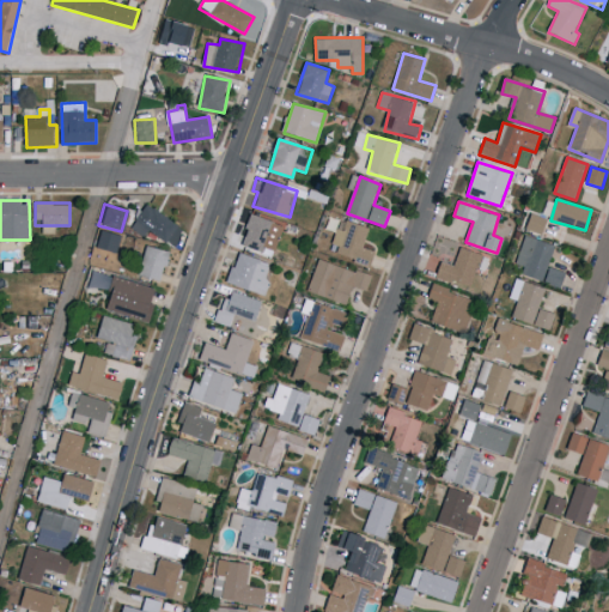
[(148,232),(176,246),(186,226),(145,206),(133,230),(146,236),(148,232)]
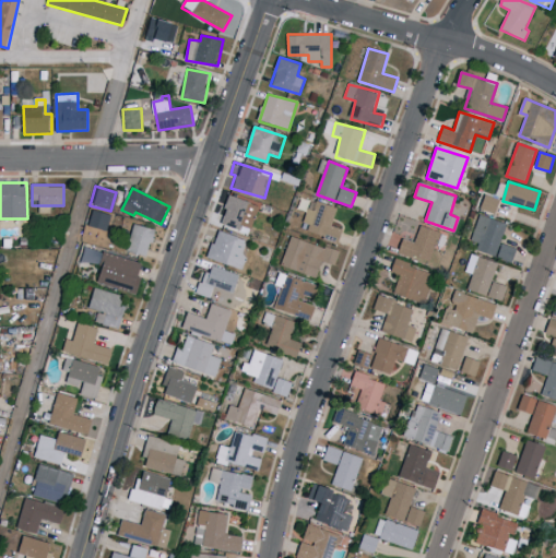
[(500,200),(486,194),(481,208),(496,214),(500,200)]
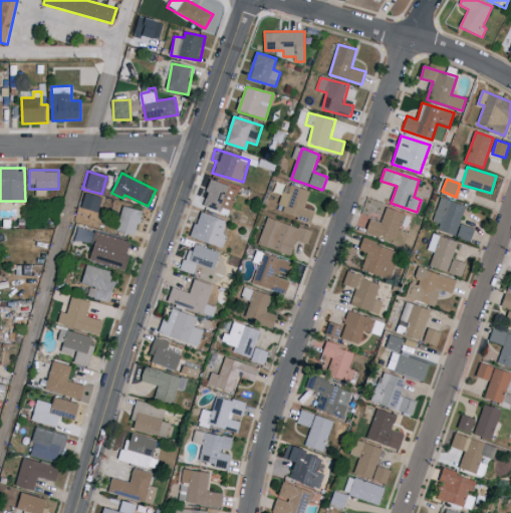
[(233,214),(238,187),(210,182),(205,209),(233,214)]
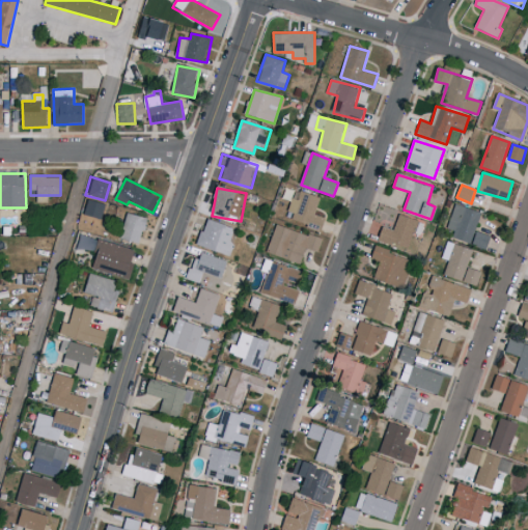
[(323,230),(326,218),(316,215),(322,197),(301,192),(299,199),(292,198),(288,210),(280,207),(277,218),(323,230)]
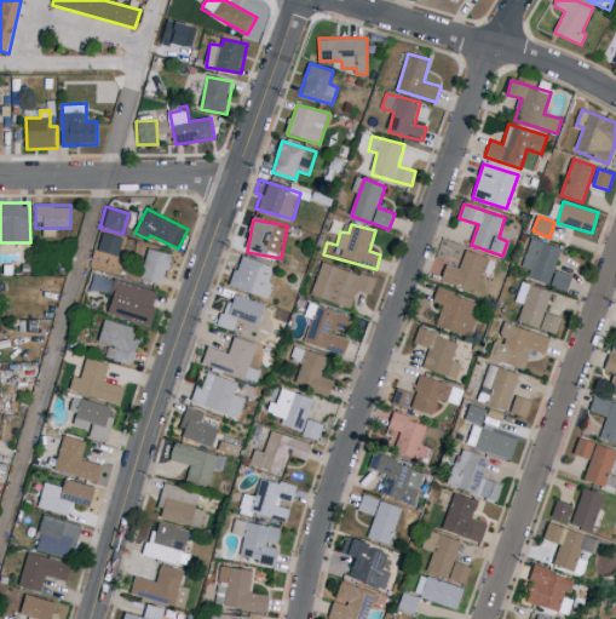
[(119,257),(125,239),(103,233),(98,251),(119,257)]
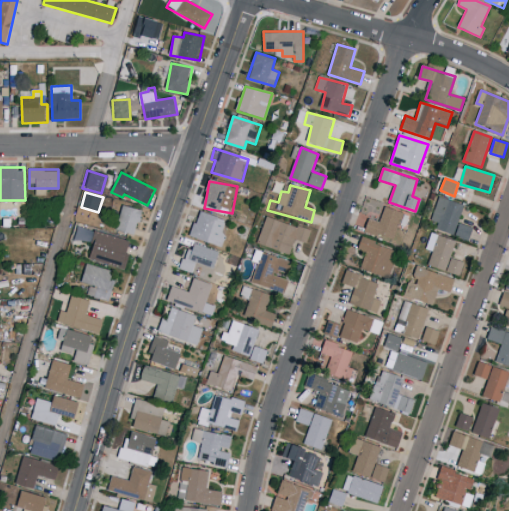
[(474,228),(459,223),(465,205),(441,197),(433,219),(440,222),(437,229),(470,241),(474,228)]
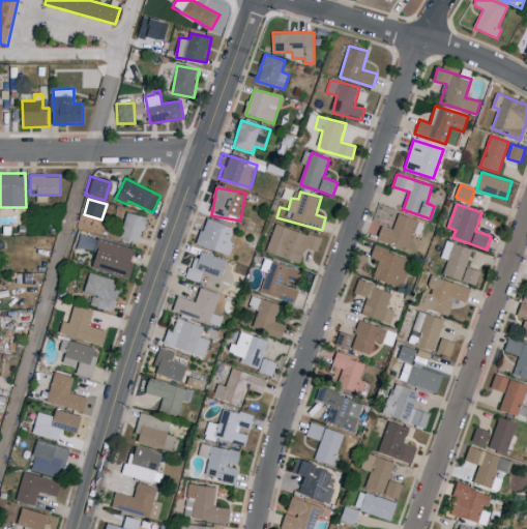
[(146,217),(127,212),(121,238),(140,243),(146,217)]
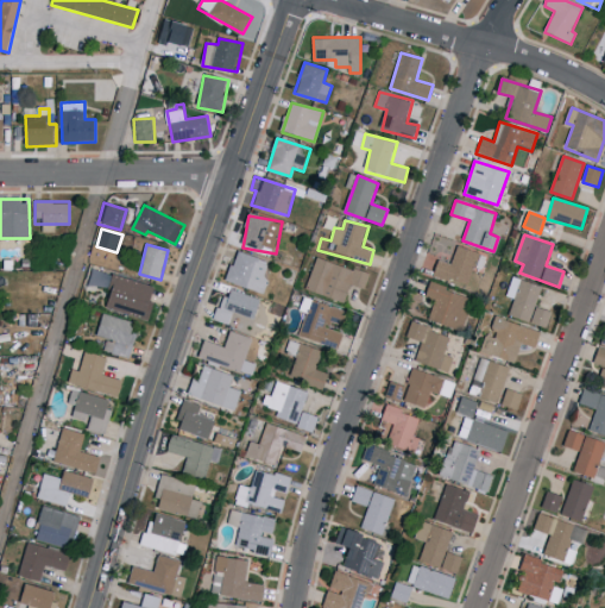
[(435,275),(468,284),(473,267),(483,269),(486,255),(458,246),(453,264),(439,259),(435,275)]
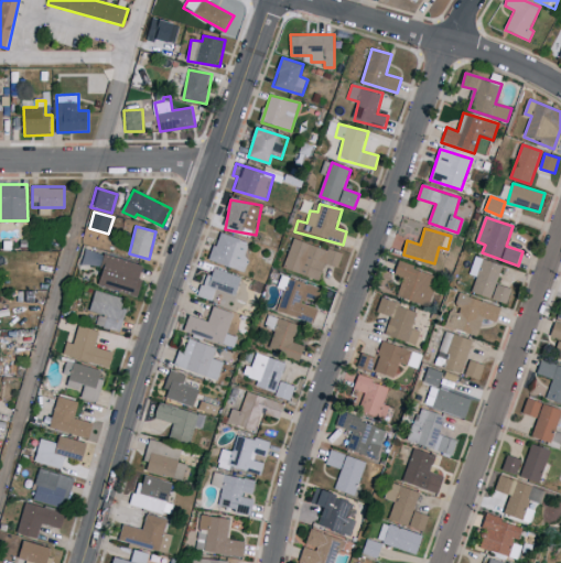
[(245,270),(252,242),(217,234),(211,261),(245,270)]
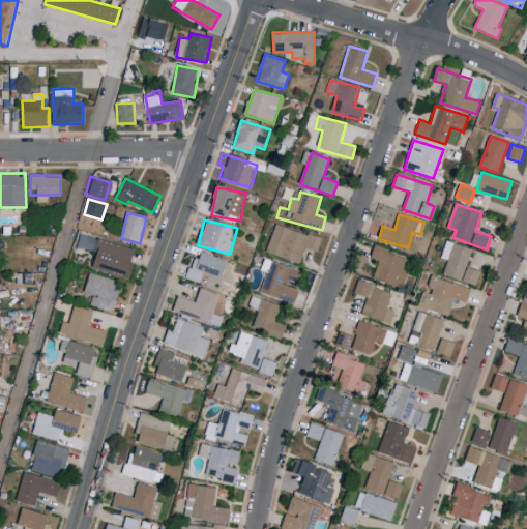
[(318,253),(322,240),(277,223),(267,253),(299,264),(305,247),(318,253)]
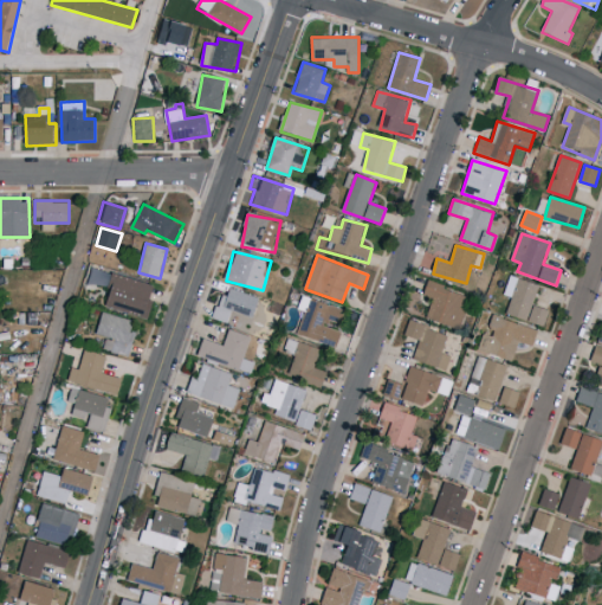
[(101,306),(147,317),(155,285),(110,272),(101,306)]
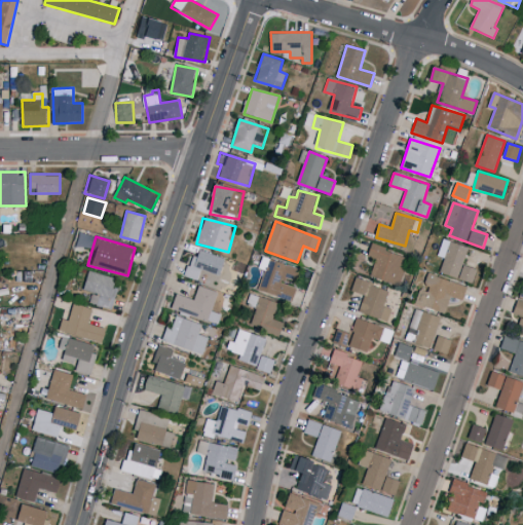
[(441,274),(475,282),(478,269),(464,265),(470,247),(444,240),(440,256),(445,258),(441,274)]
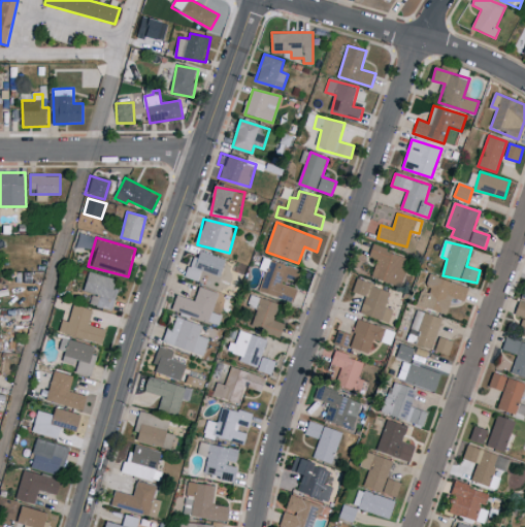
[(412,258),(373,244),(369,257),(379,260),(372,276),(402,287),(412,258)]
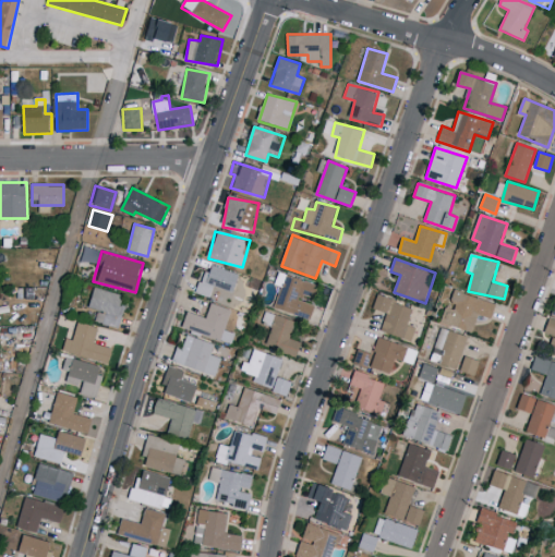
[(214,287),(233,291),(239,273),(206,265),(198,294),(210,297),(214,287)]
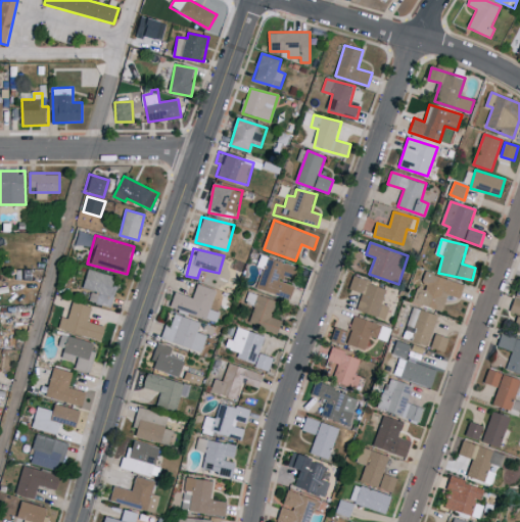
[(297,284),(293,284),(298,267),(269,257),(258,289),(292,299),(297,284)]
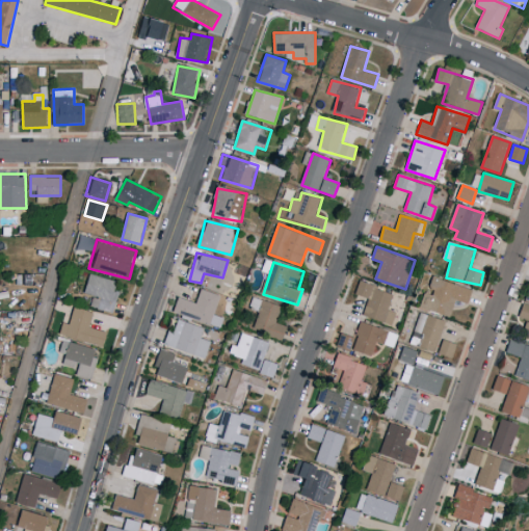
[(121,282),(89,273),(84,293),(95,296),(91,308),(112,313),(121,282)]
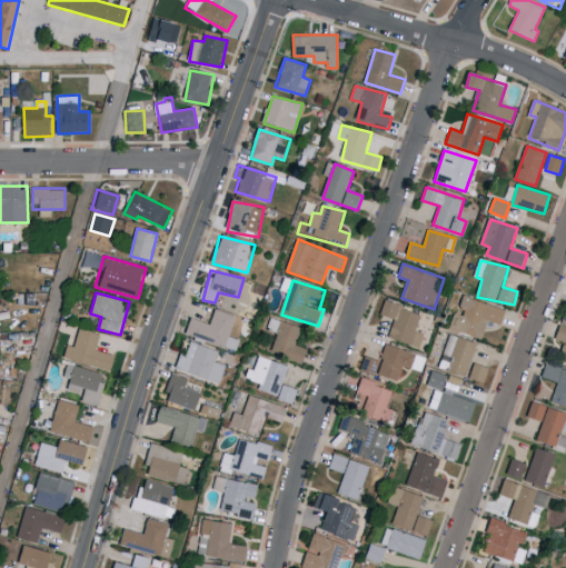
[(484,339),(488,321),(503,325),(507,309),(464,297),(459,312),(455,311),(450,330),(484,339)]
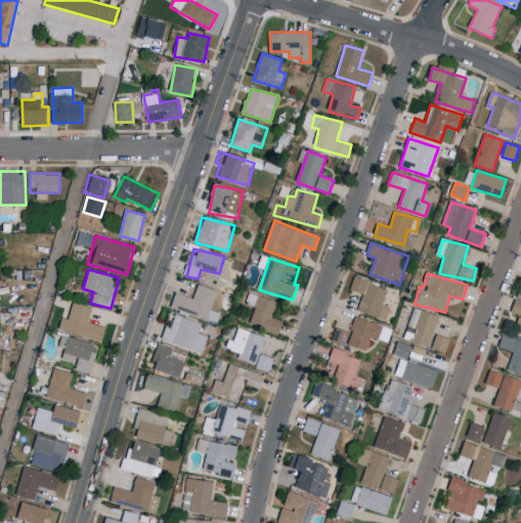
[(358,312),(387,320),(391,307),(384,306),(389,288),(354,277),(350,290),(363,294),(358,312)]
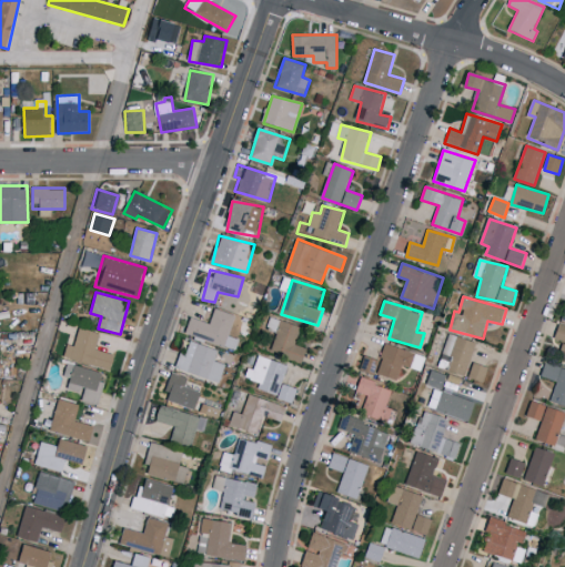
[(235,315),(214,309),(210,324),(190,317),(187,330),(213,337),(212,342),(236,350),(239,340),(229,336),(235,315)]
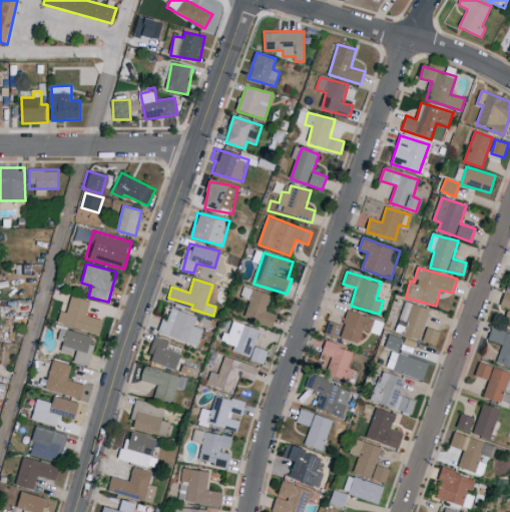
[(504,326),(509,327),(509,296),(504,294),(501,306),(509,309),(509,312),(504,326)]
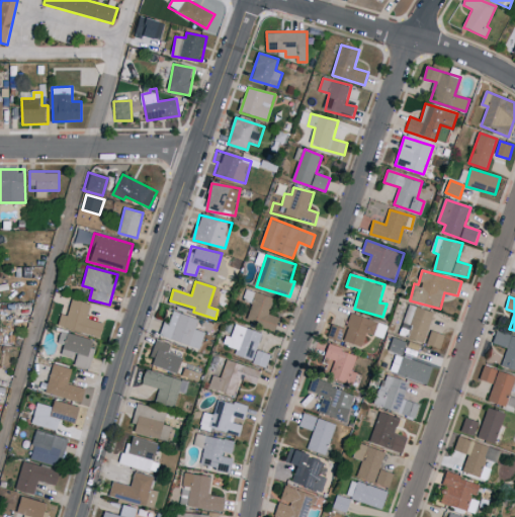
[(59,326),(100,338),(104,324),(87,319),(92,305),(73,298),(68,316),(62,314),(59,326)]
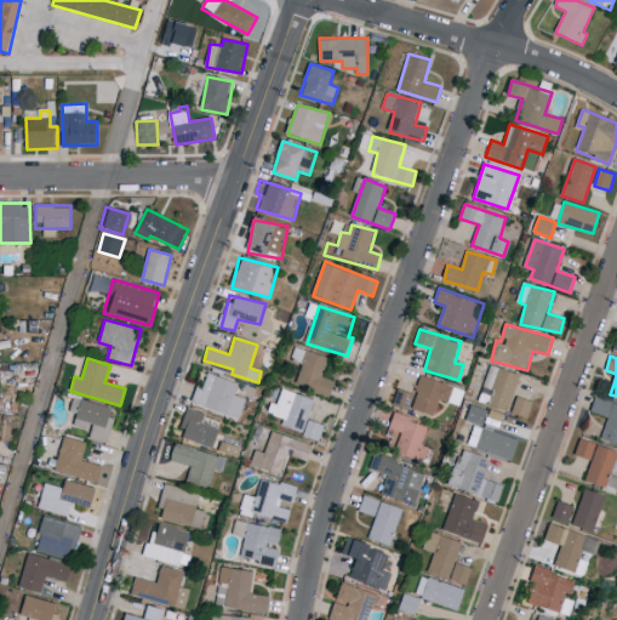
[(490,405),(509,411),(521,375),(502,369),(490,405)]
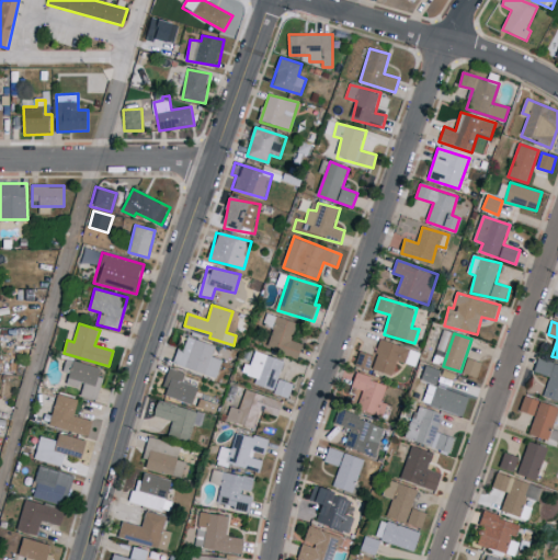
[(226,351),(188,338),(183,351),(178,349),(173,364),(216,378),(226,351)]
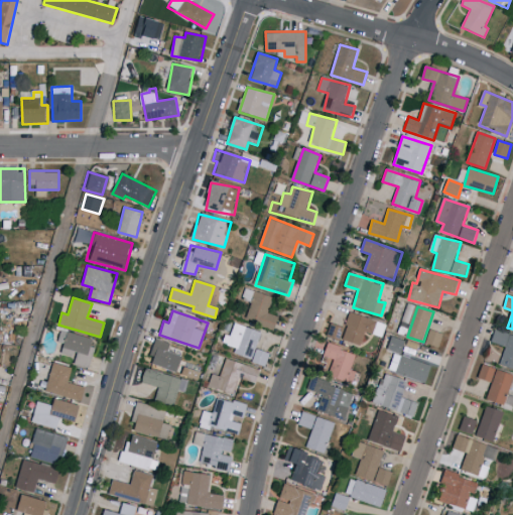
[(366,332),(383,338),(387,324),(351,312),(343,339),(361,345),(366,332)]
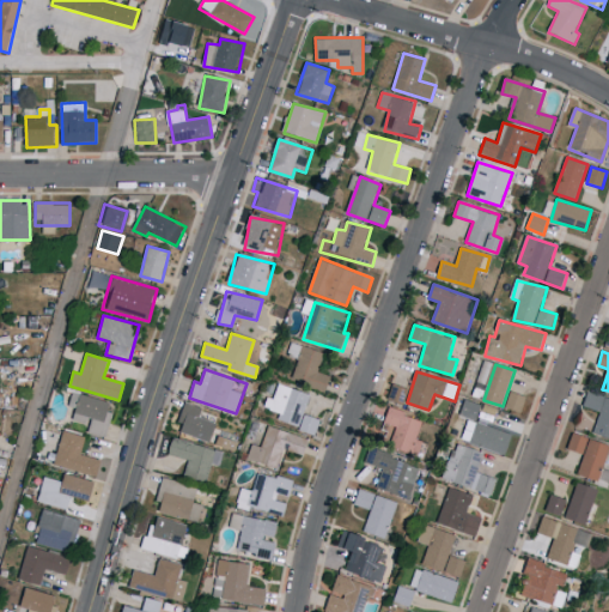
[(312,395),(280,385),(275,399),(269,397),(266,408),(281,413),(278,422),(317,434),(322,419),(305,414),(312,395)]
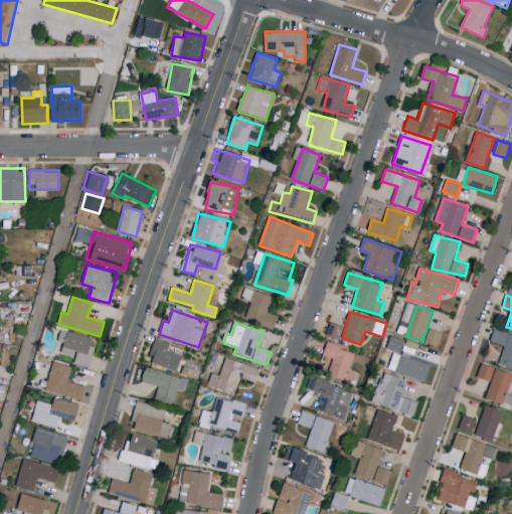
[(328,335),(342,339),(345,327),(330,323),(328,335)]
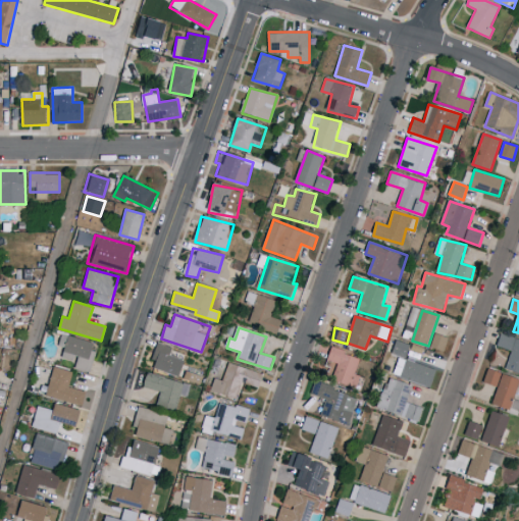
[(445,352),(449,337),(435,333),(431,348),(445,352)]
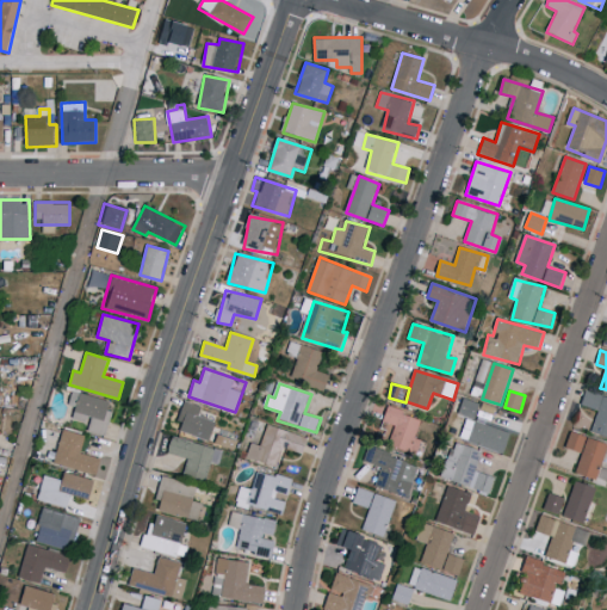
[(592,433),(606,437),(606,396),(586,390),(581,405),(599,411),(592,433)]
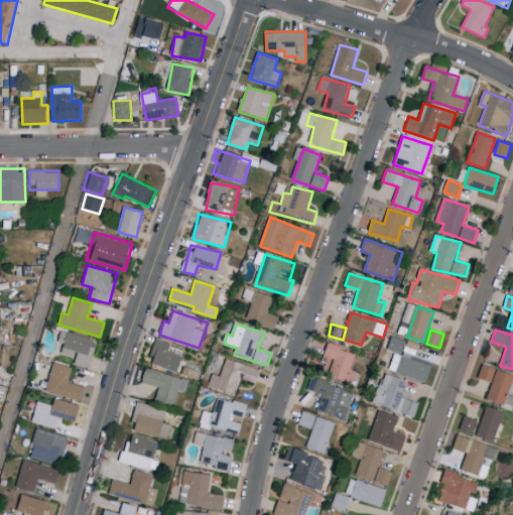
[(89,368),(96,340),(68,332),(61,354),(75,358),(74,364),(89,368)]
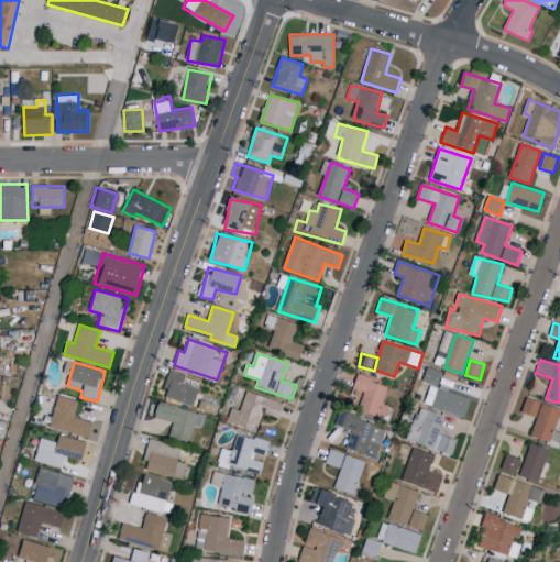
[(183,384),(186,375),(172,370),(163,396),(193,406),(198,388),(183,384)]
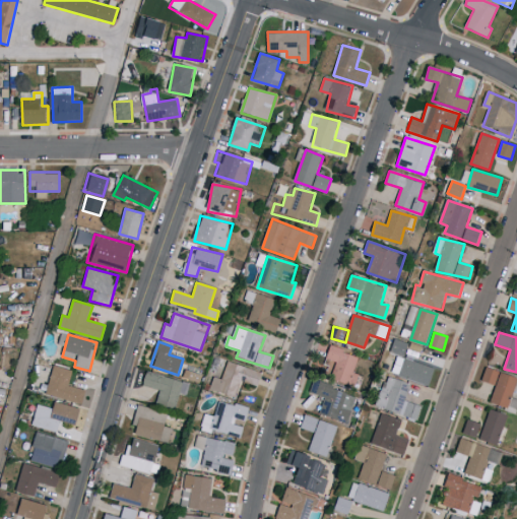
[(357,387),(360,373),(354,372),(359,354),(329,347),(326,359),(333,361),(329,380),(357,387)]
